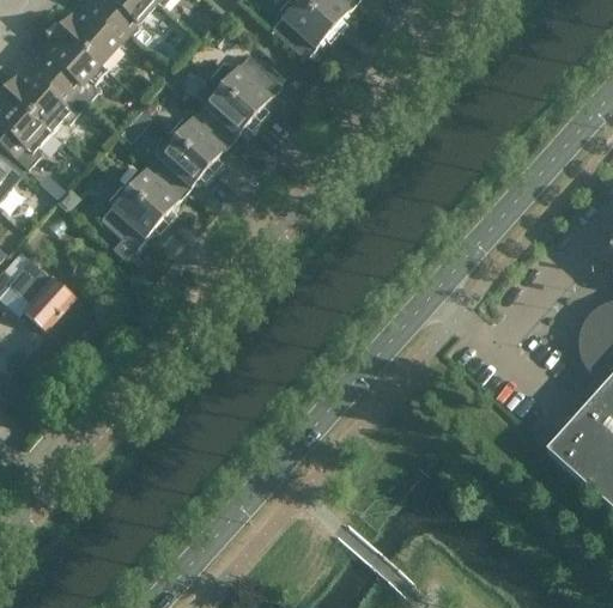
[(164,7),(156,0),(101,0),(97,4),(129,32),(157,2),(163,8),(164,7)]
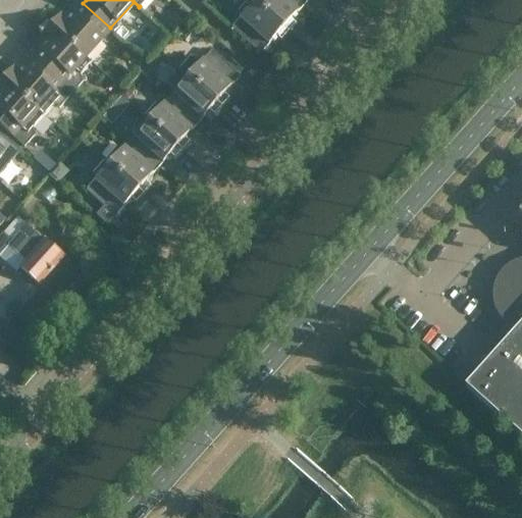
[(289,30),(255,0),(246,0),(239,8),(243,12),(230,26),(260,51),(275,34),(280,39),(289,30)]
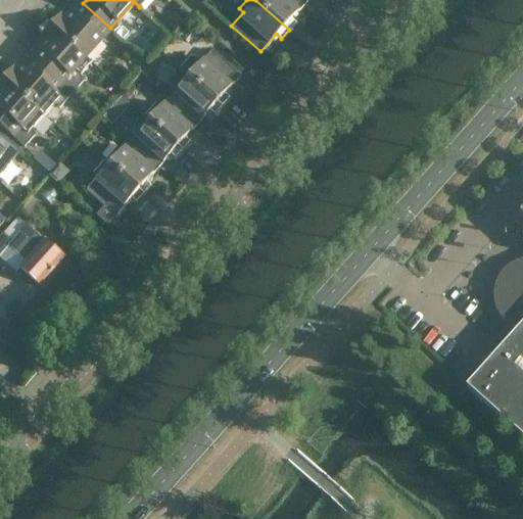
[(303,3),(300,0),(255,0),(289,30),(297,20),(292,16),(303,3)]
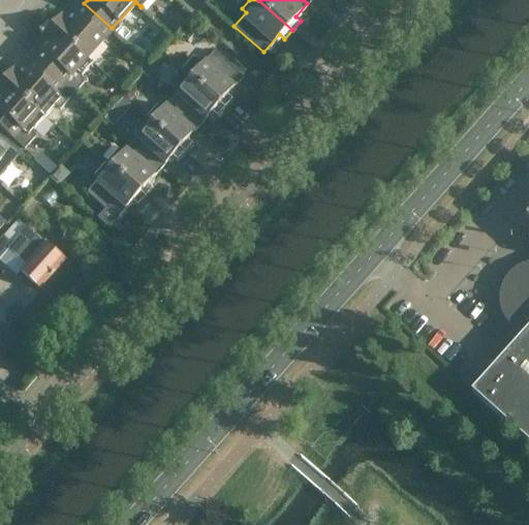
[(112,28),(84,3),(76,12),(73,9),(65,18),(61,13),(52,24),(93,60),(88,55),(112,28)]
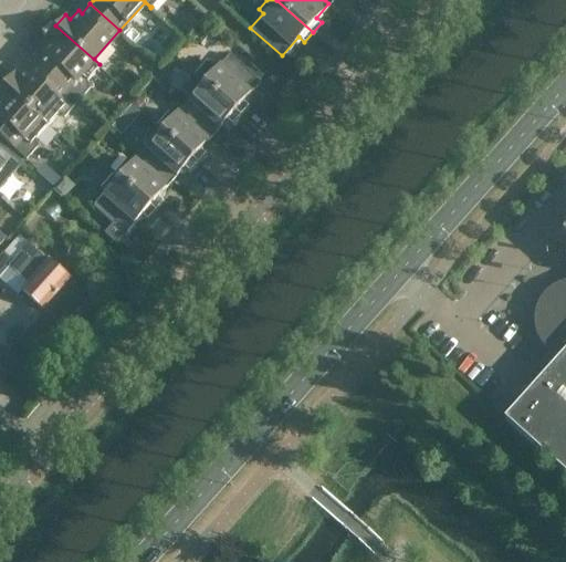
[(189,13),(199,22),(186,38),(195,47),(211,29),(201,20),(207,14),(197,4),(189,13)]
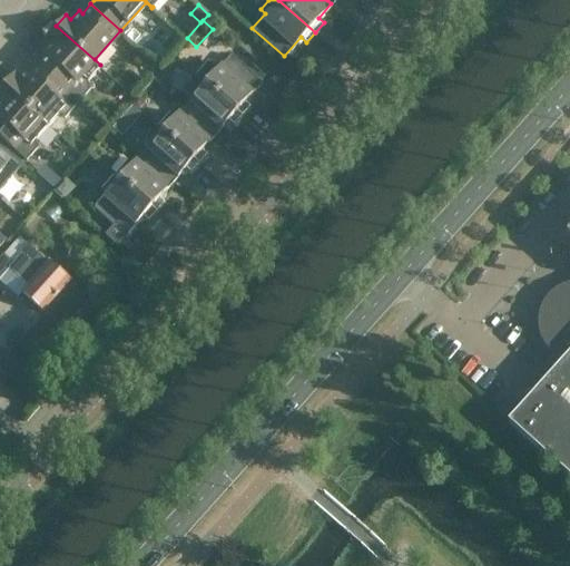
[(100,65),(56,26),(47,36),(51,40),(43,50),(47,52),(38,62),(79,98),(90,86),(88,79),(100,65)]
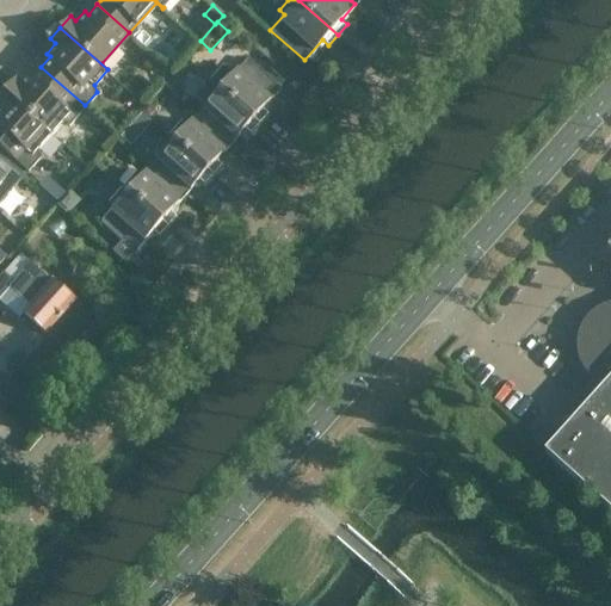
[(223,62),(210,78),(260,122),(270,111),(263,106),(282,86),(247,55),(234,70),(223,62)]
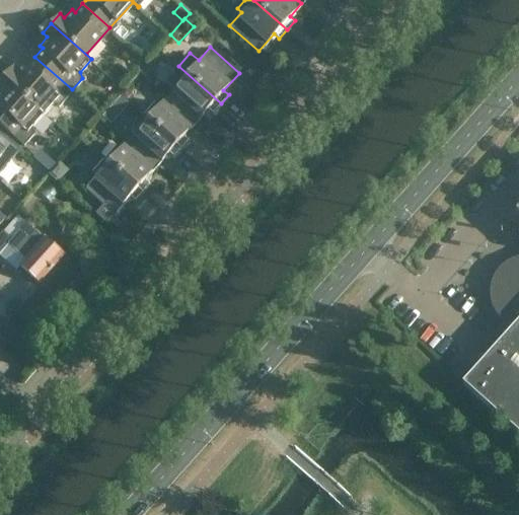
[(72,89),(34,57),(27,65),(24,62),(17,70),(12,66),(3,76),(44,112),(55,99),(62,100),(72,89)]
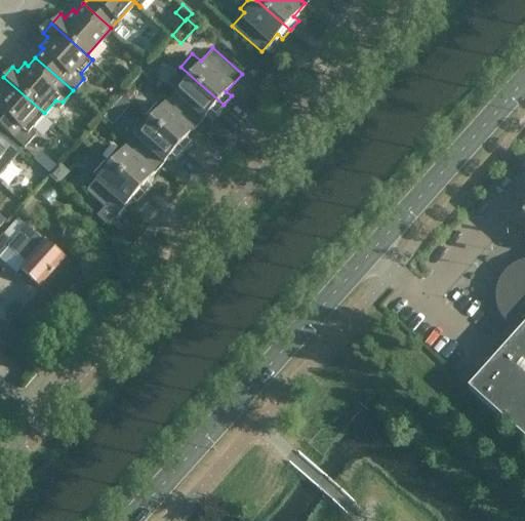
[(224,105),(180,67),(169,80),(177,87),(169,96),(198,122),(209,109),(215,114),(224,105)]
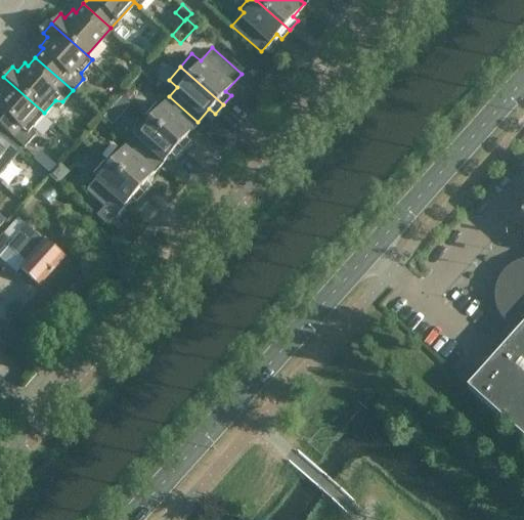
[(44,113),(3,77),(0,80),(0,123),(24,144),(35,132),(33,126),(44,113)]
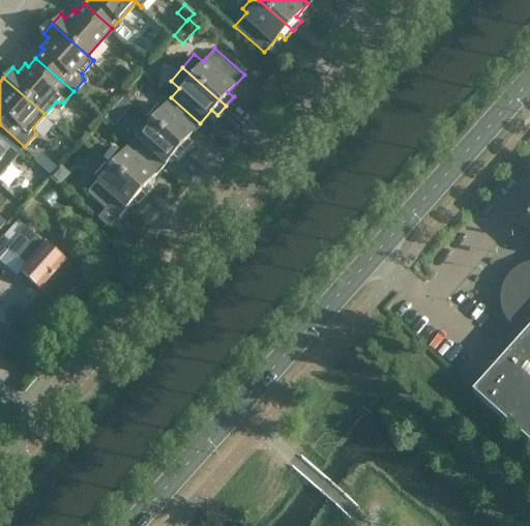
[(200,123),(171,97),(163,106),(158,101),(146,115),(185,150),(194,141),(188,137),(200,123)]
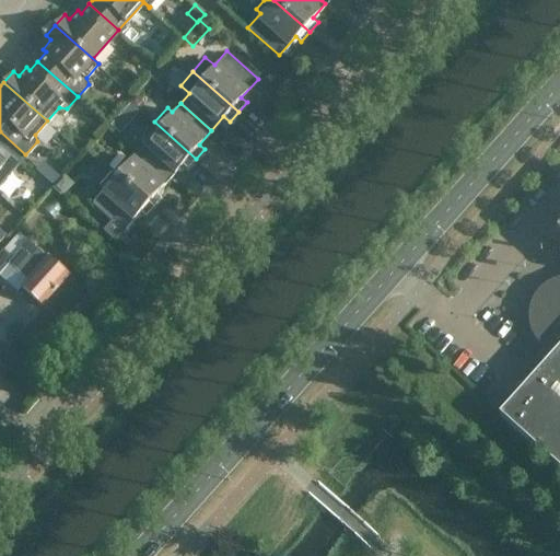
[(116,129),(124,123),(117,116),(111,122),(116,129)]
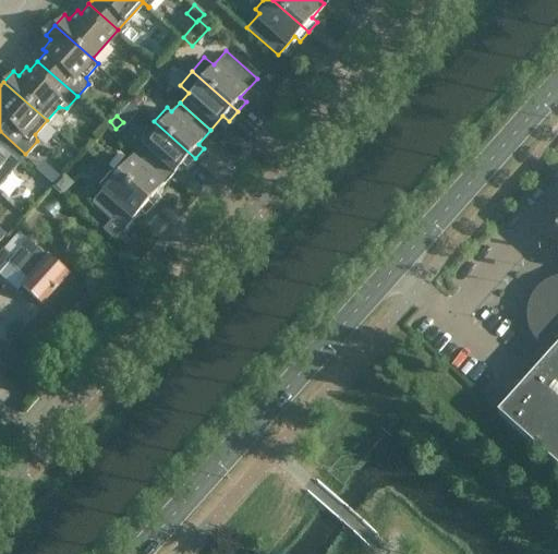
[(146,140),(138,148),(169,177),(181,163),(186,168),(195,158),(154,121),(142,135),(146,140)]
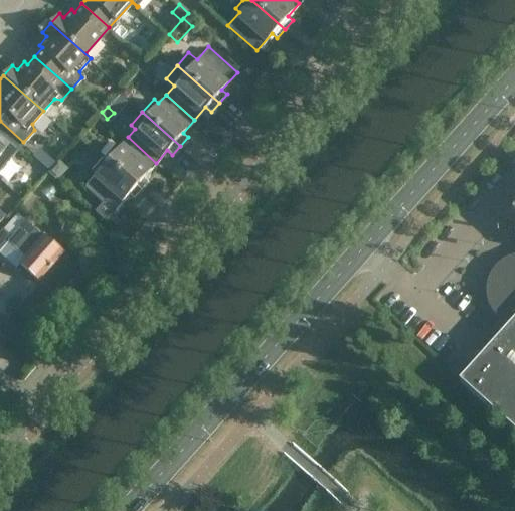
[(0,168),(19,147),(0,129),(0,168)]
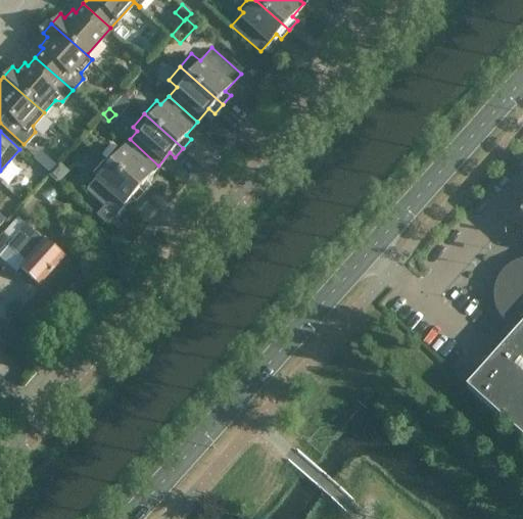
[(130,139),(122,148),(116,144),(105,157),(144,192),(152,183),(146,178),(158,166),(130,139)]
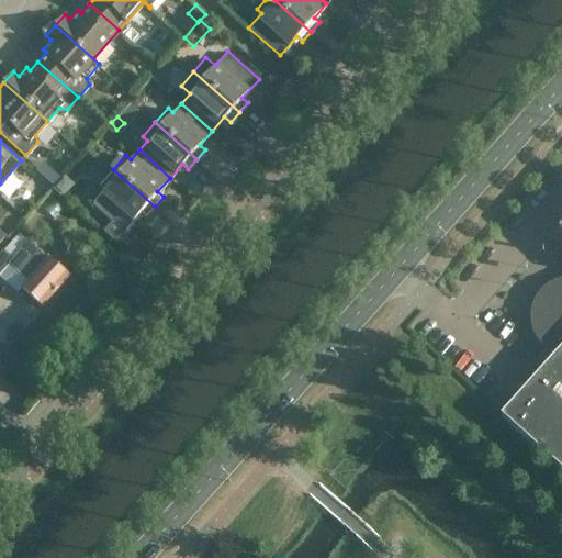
[(155,207),(113,169),(100,183),(105,188),(92,202),(123,230),(139,211),(146,216),(155,207)]
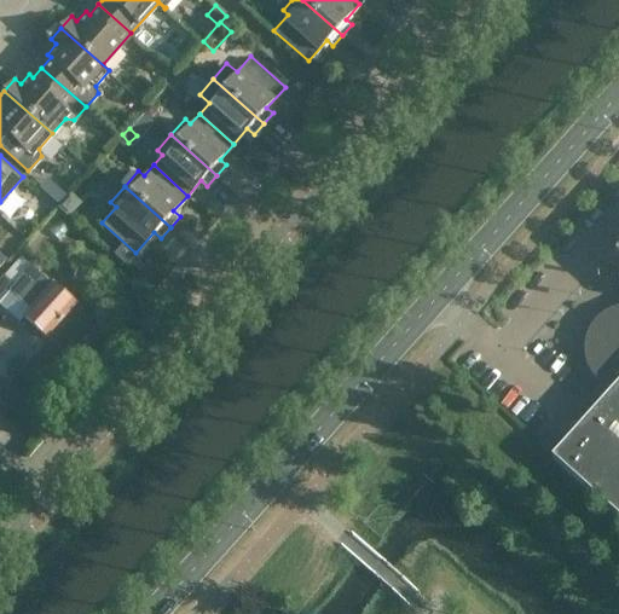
[(69,214),(77,206),(65,196),(58,204),(69,214)]
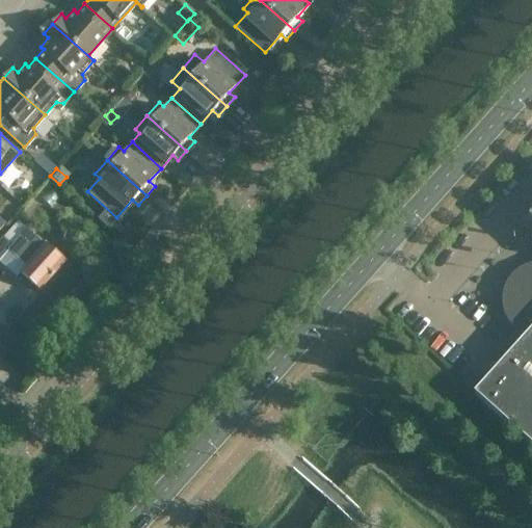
[(474,213),(481,220),(464,238),(482,255),(529,207),(504,182),(474,213)]
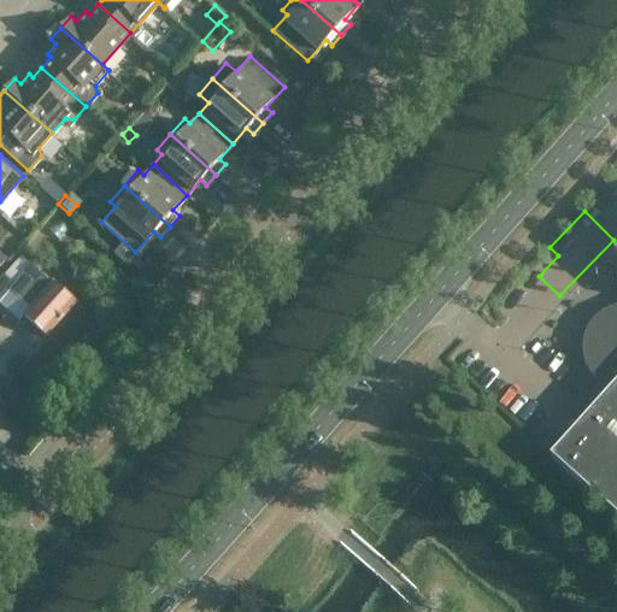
[(46,333),(75,300),(47,276),(41,283),(27,270),(10,288),(30,305),(24,313),(46,333)]
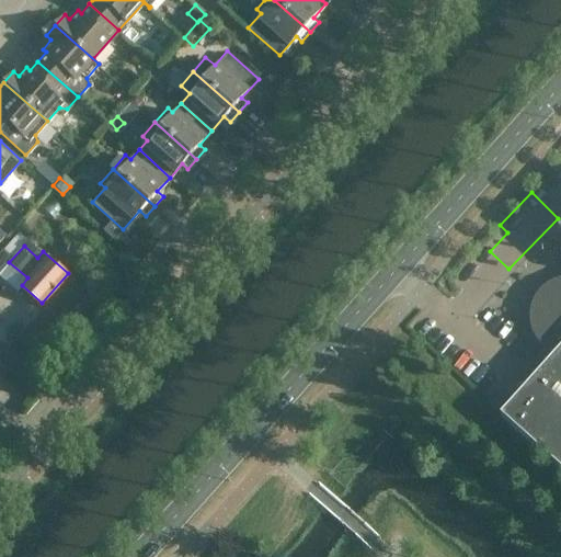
[(560,274),(560,276),(547,282),(537,291),(531,303),(529,316),(533,329),(546,347),(552,340),(559,345),(500,411),(560,465),(560,274)]
